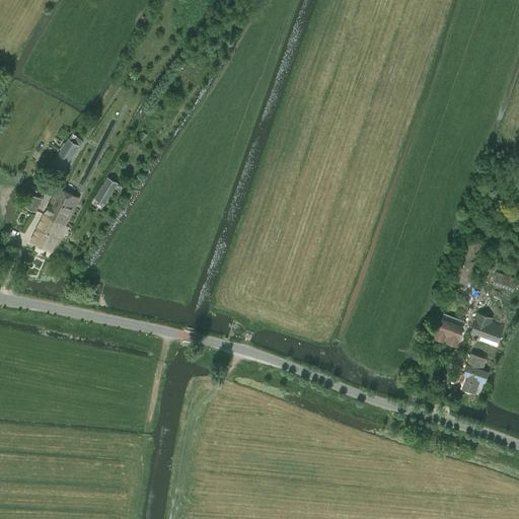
[(68,138),(53,162),(64,169),(79,145),(82,140),(73,133),(69,139),(68,138)]
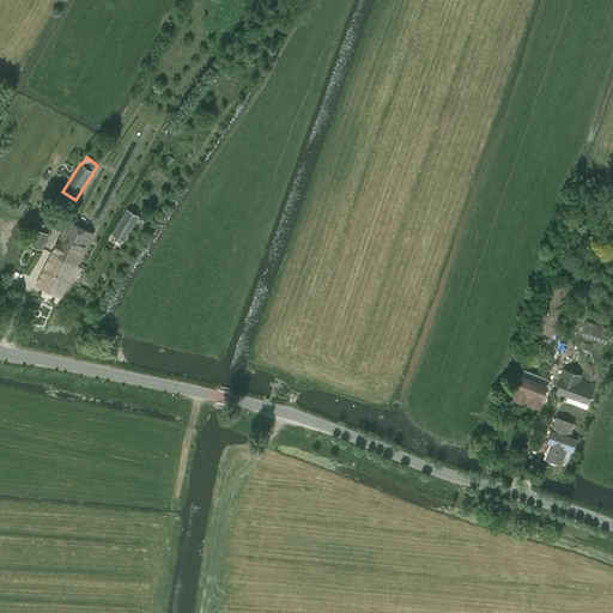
[(128,210),(113,235),(123,241),(138,216),(128,210)]
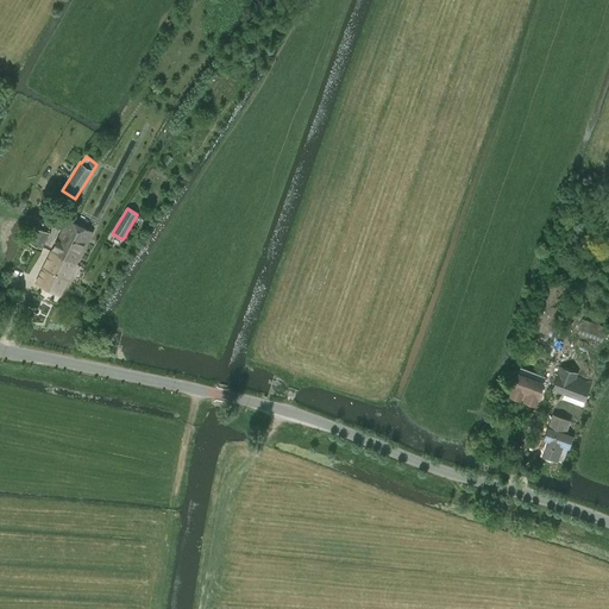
[(76,264),(92,232),(68,220),(52,251),(76,264)]
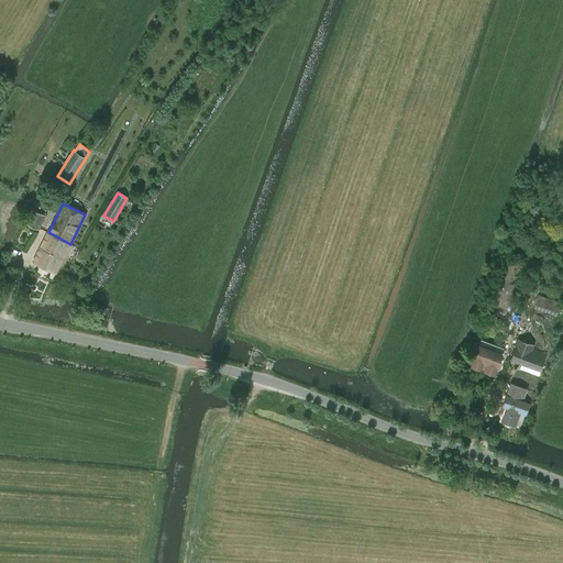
[(39,229),(45,216),(32,209),(25,223),(39,229)]
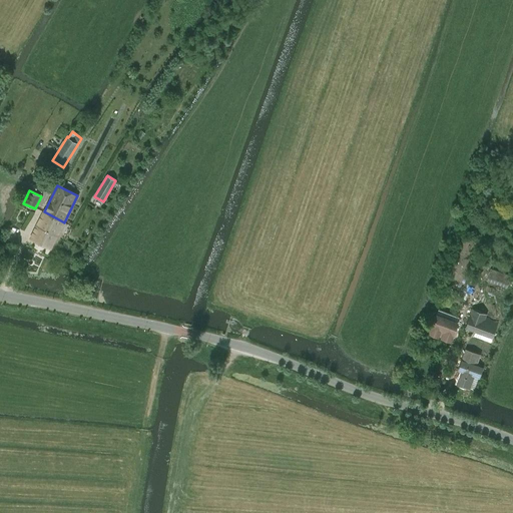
[(51,248),(64,222),(44,211),(30,238),(51,248)]
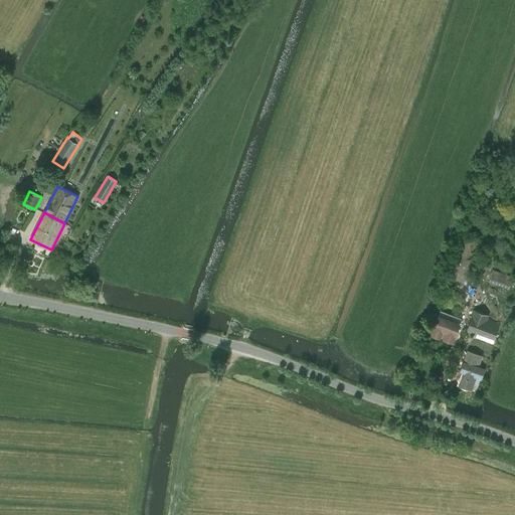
[(488,282),(510,289),(514,277),(492,270),(488,282)]
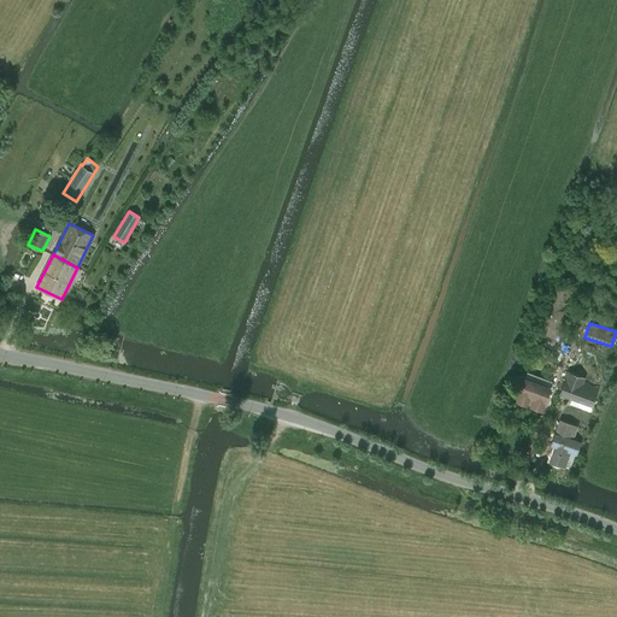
[(521,391),(517,399),(533,406),(534,407),(538,410),(540,409),(541,409),(545,400),(550,388),(552,381),(527,371),(524,378),(519,391),(521,391)]
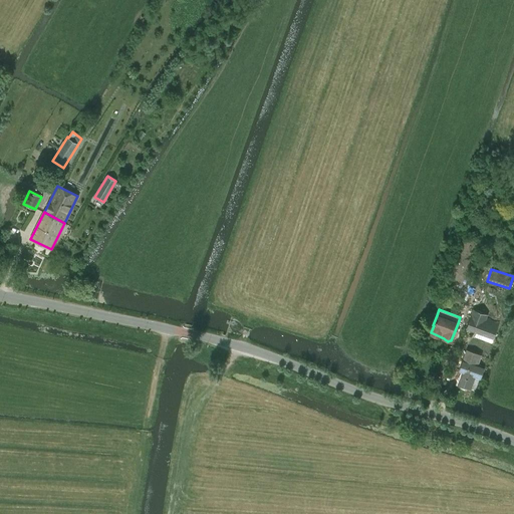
[(473,309),(466,328),(493,338),(499,322),(486,318),(488,314),(473,309)]
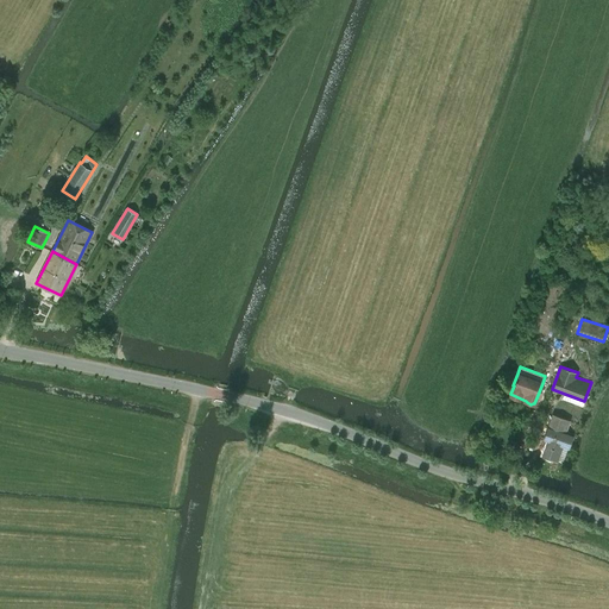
[(562,433),(562,432),(564,426),(566,427),(569,419),(554,414),(550,427),(550,428),(562,433)]
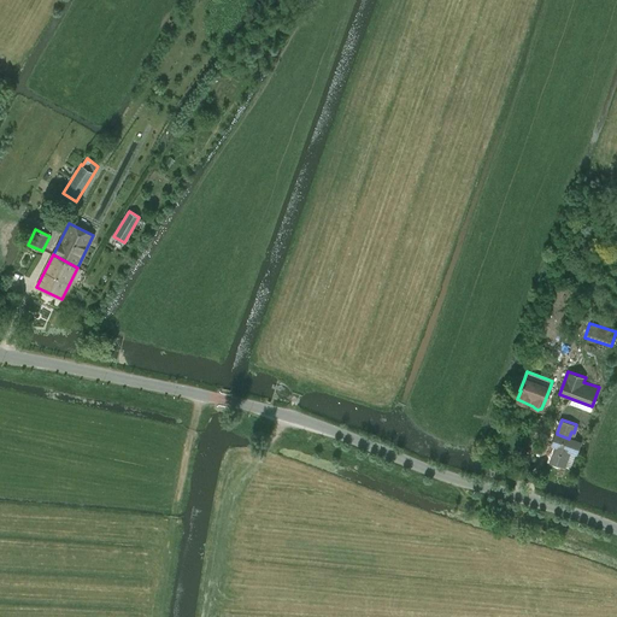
[(553,445),(548,460),(564,466),(565,463),(571,465),(575,453),(576,453),(580,442),(569,438),(569,439),(557,434),(557,433),(556,433),(551,445),(553,445)]
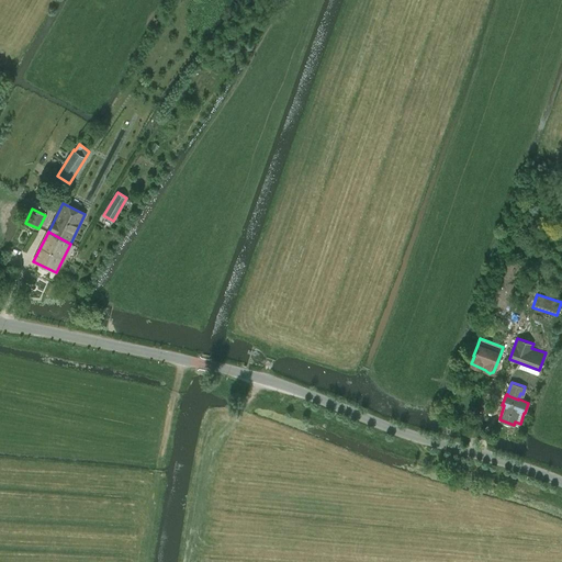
All buildings are outlined.
